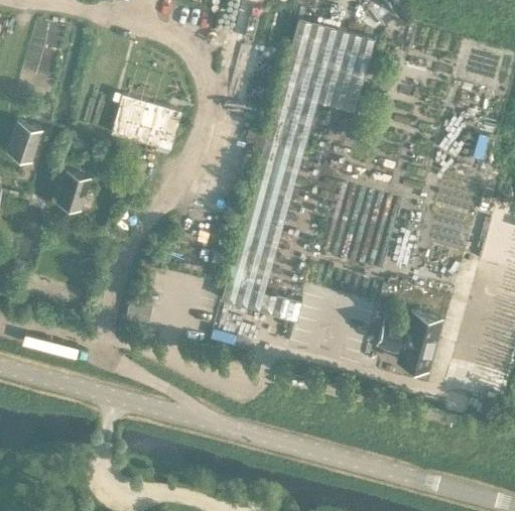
[(298,18),(264,142),(303,153),(317,102),(354,112),(374,39),(298,18)]
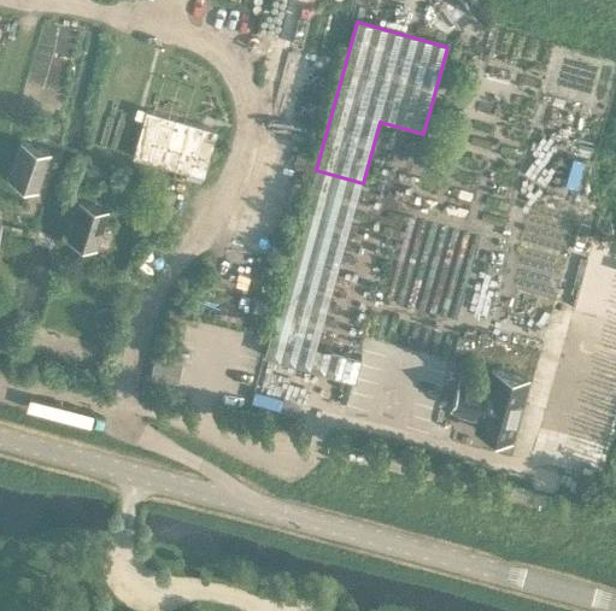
[(204,181),(217,135),(147,115),(133,160),(204,181)]
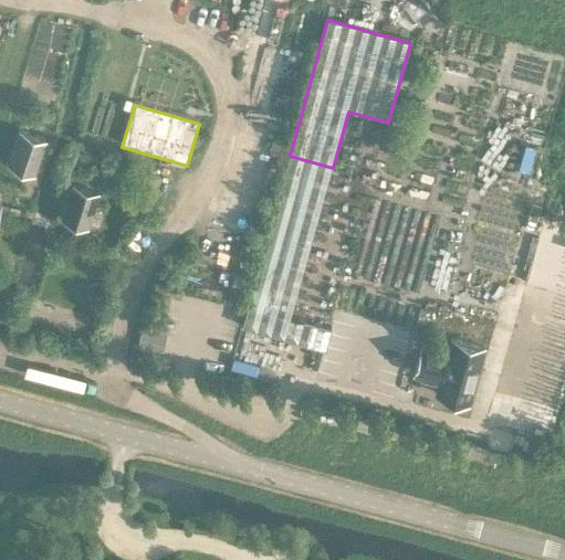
[(34,176),(45,143),(19,134),(8,168),(34,176)]
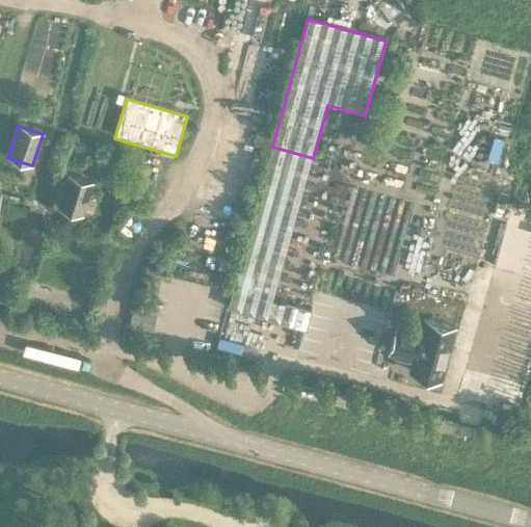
[(143,202),(152,174),(135,168),(127,196),(143,202)]
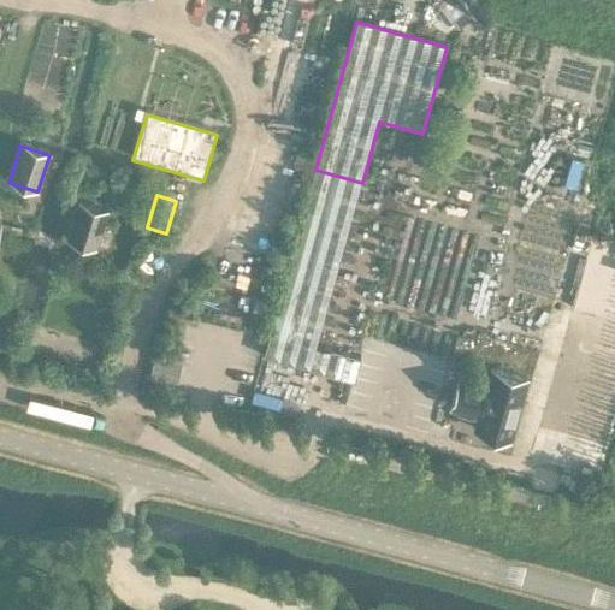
[(107,213),(80,205),(67,241),(96,250),(107,213)]
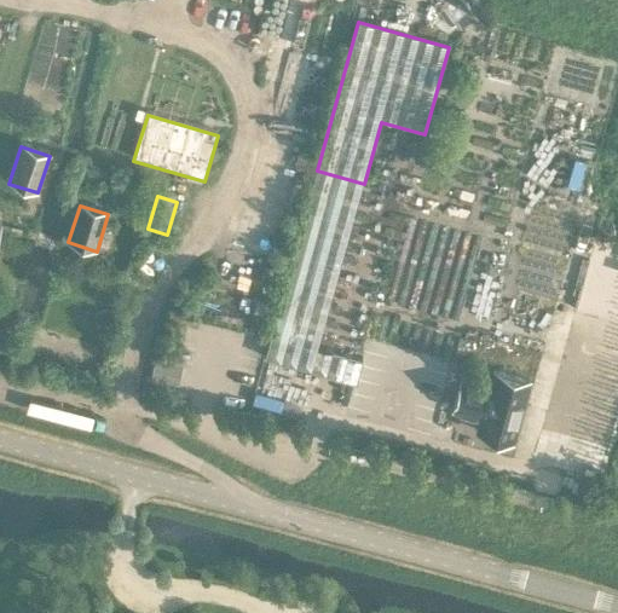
[(363,364),(318,352),(312,372),(357,385),(363,364)]
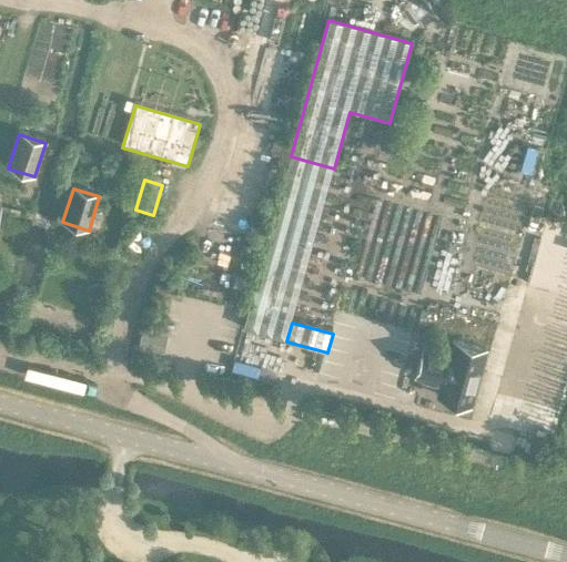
[(169,335),(141,329),(137,350),(225,370),(230,351),(201,346),(168,338),(169,335)]
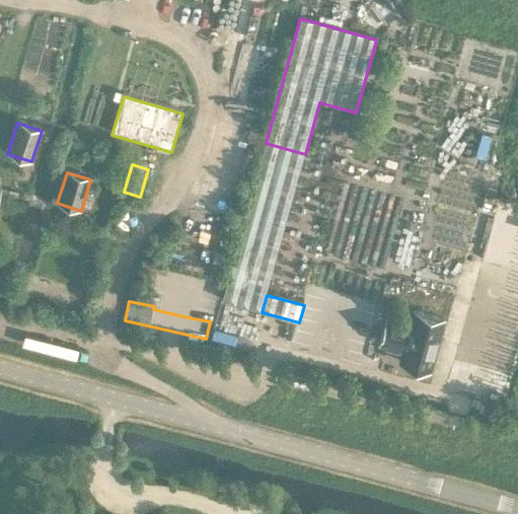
[(431,372),(445,318),(415,310),(412,322),(388,316),(380,346),(403,352),(400,363),(431,372)]
